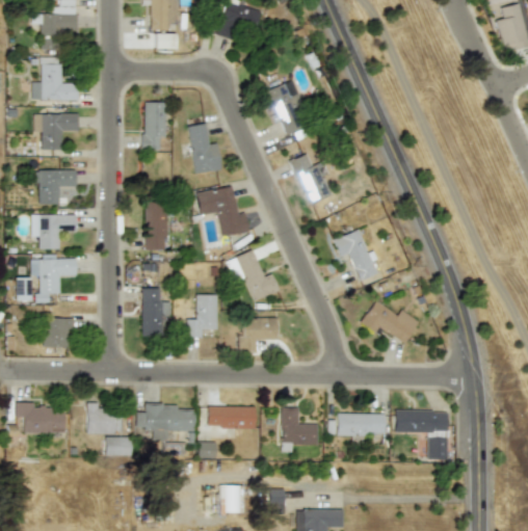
[(60,0),(60,7),(53,7),(53,15),(43,15),(44,34),(77,33),(76,0),(60,0)]
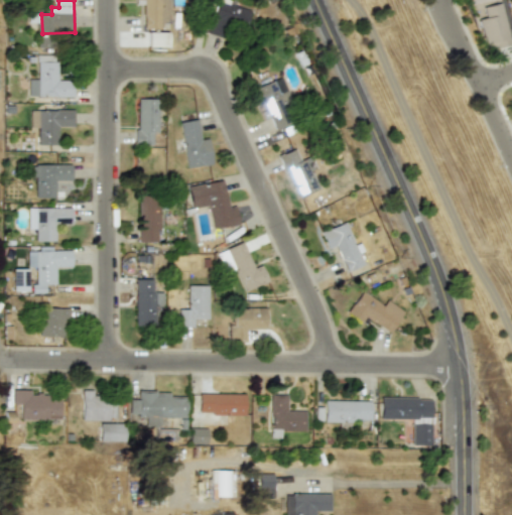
[(146,0),(145,29),(172,30),(172,0),(146,0)]
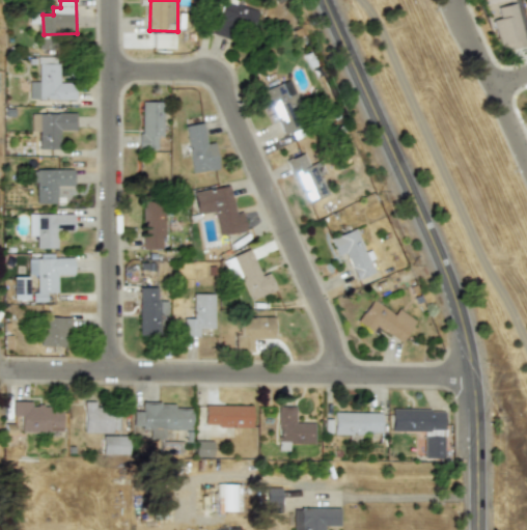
[(260,10),(245,6),(246,2),(236,0),(224,0),(217,36),(232,39),(236,27),(256,31),(260,10)]
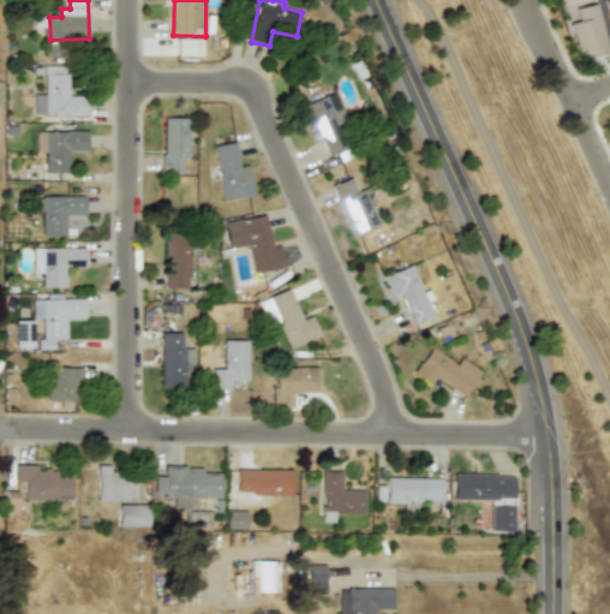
[(581,23),(574,23),(579,54),(590,53),(591,58),(609,55),(603,5),(579,9),(581,23)]
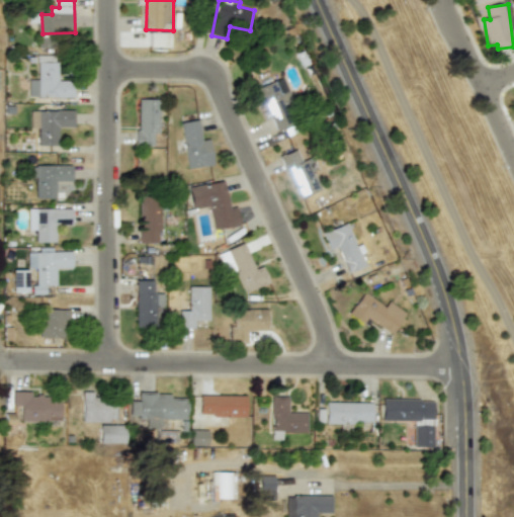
[(31,81),(31,98),(75,97),(75,81),(61,81),(61,63),(40,63),(40,81),(31,81)]
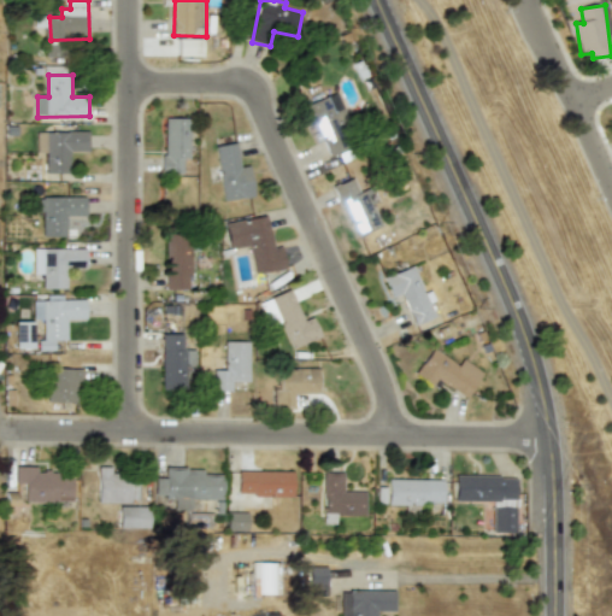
[(319,125),(333,157),(353,147),(342,123),(351,119),(340,93),(325,99),(324,98),(301,107),(311,129),(319,125)]
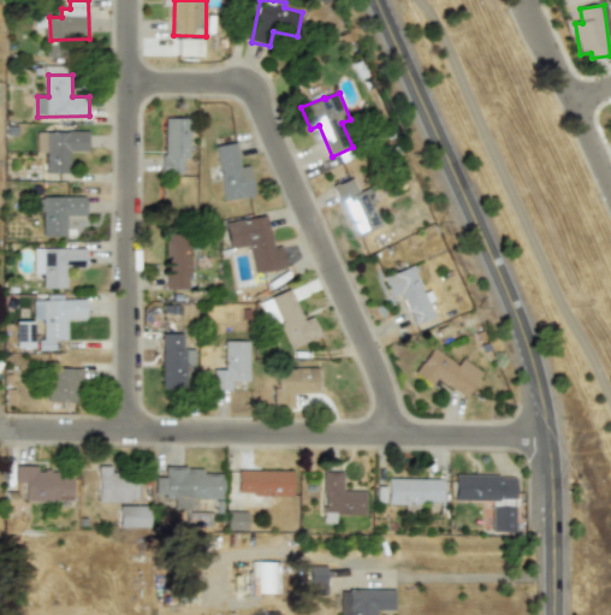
[(193,119),(166,119),(166,173),(179,173),(179,183),(173,183),(173,210),(195,210),(195,163),(193,163),(193,119)]
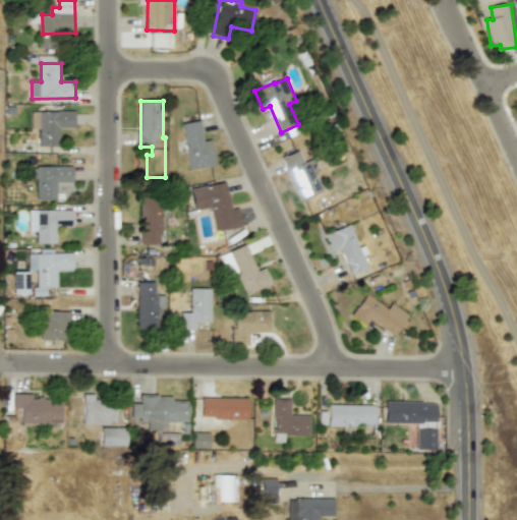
[(33,112),(34,129),(41,129),(41,148),(61,147),(60,129),(75,128),(75,112),(33,112)]
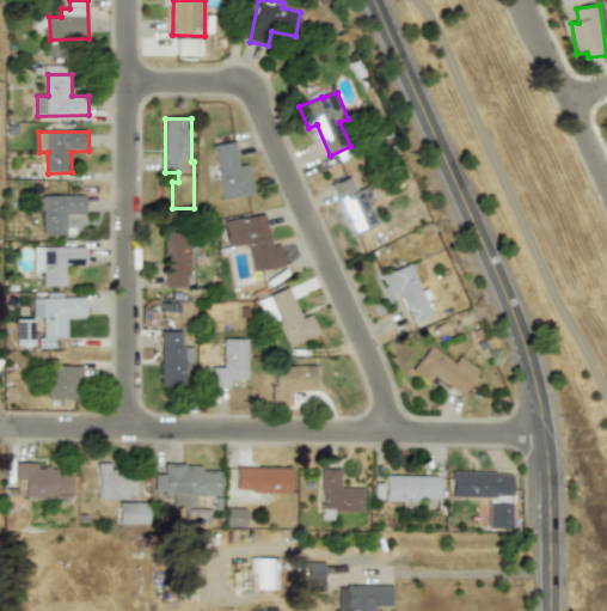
[(253,196),(250,165),(240,166),(238,142),(216,145),(224,201),(253,196)]
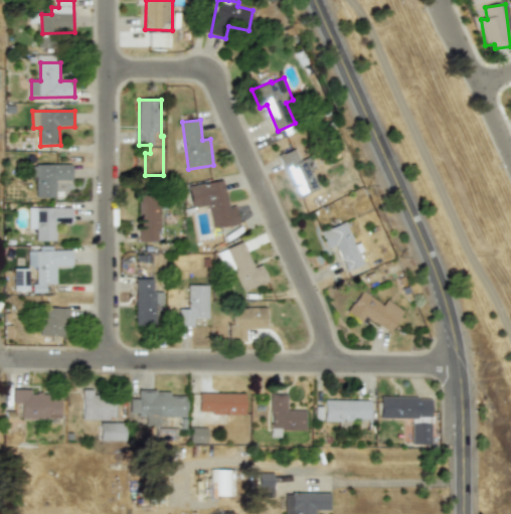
[(321,190),(313,171),(319,169),(314,157),(303,161),(298,149),(283,155),(299,198),(321,190)]
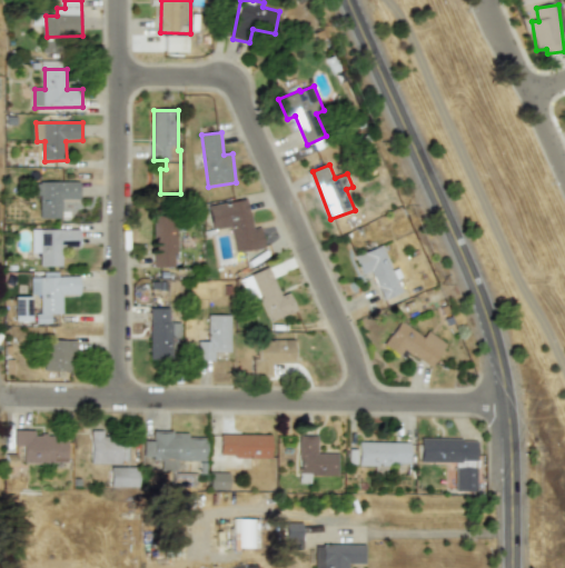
[(80,182),(40,182),(40,219),(63,219),(63,200),(80,200),(80,182)]
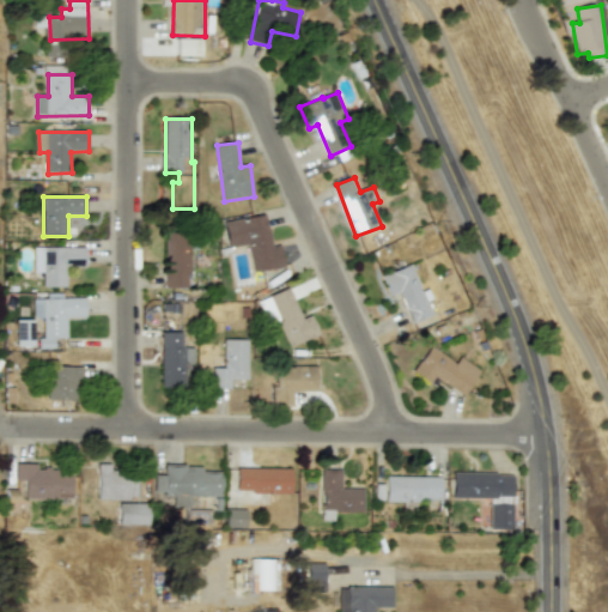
[(226,222),(230,248),(253,246),(256,273),(286,270),(283,246),(273,247),(268,216),(226,222)]
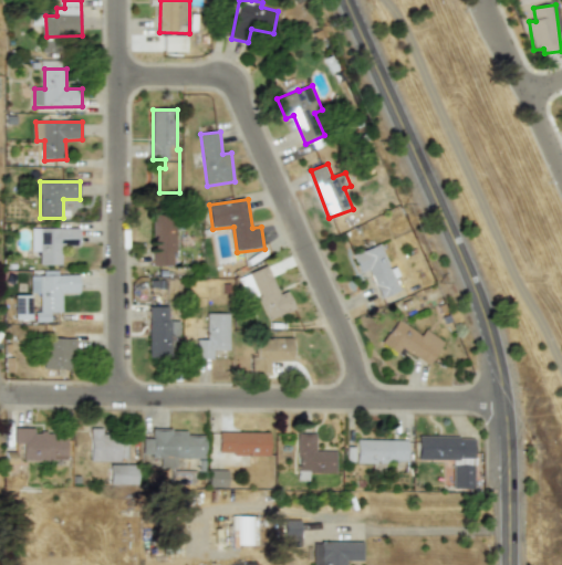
[(177,267),(178,216),(155,216),(154,265),(177,267)]
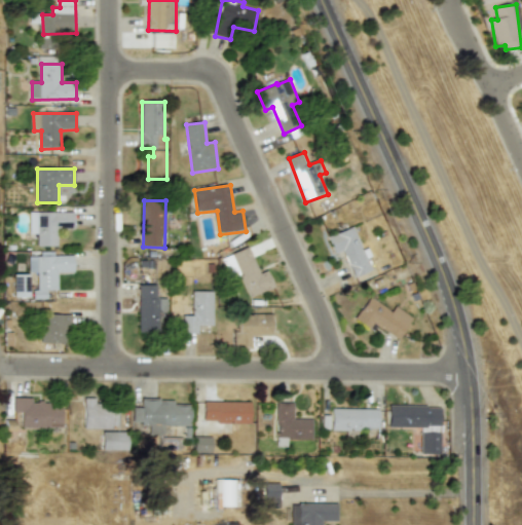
[(75,229),(75,213),(31,213),(32,235),(38,235),(38,247),(60,247),(59,229),(75,229)]
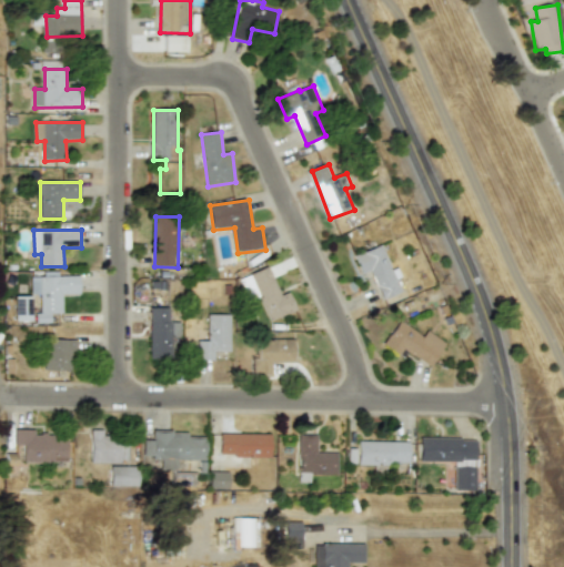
[(355,256),(363,275),(372,272),(383,301),(403,292),(384,245),(355,256)]
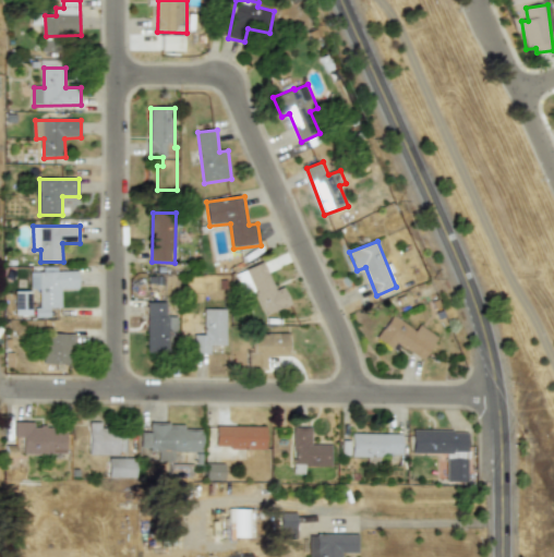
[(277,291),(265,262),(238,274),(242,286),(252,281),(267,316),(292,305),(285,288),(277,291)]
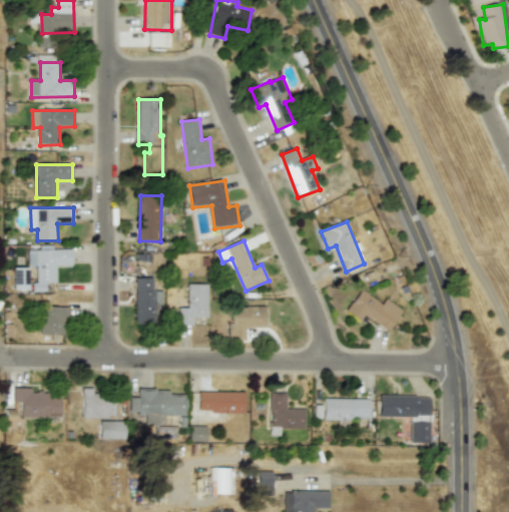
[(16,290),(43,293),(44,283),(56,285),(59,266),(72,268),(74,251),(54,248),(54,246),(41,245),(40,251),(31,250),(29,267),(39,268),(37,283),(27,282),(28,271),(18,270),(17,275),(23,276),(23,279),(18,278),(16,290)]
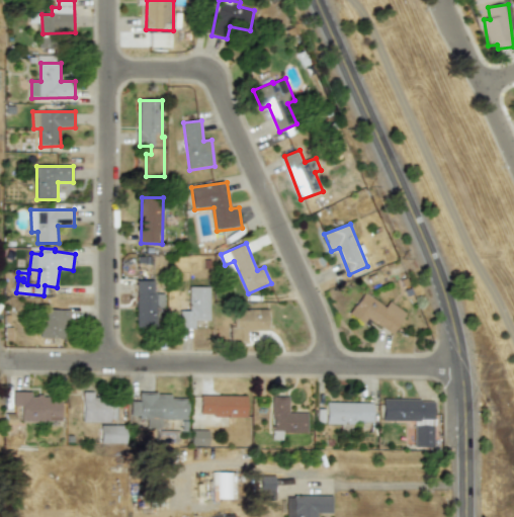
[(139,281),(138,329),(159,329),(159,308),(166,308),(167,294),(157,294),(157,281),(139,281)]
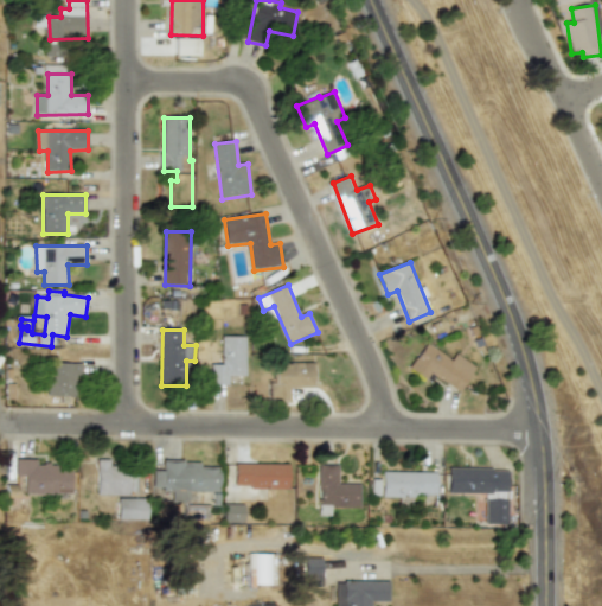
[(249,376),(248,337),(224,337),(224,364),(213,365),(213,384),(230,384),(230,376),(249,376)]
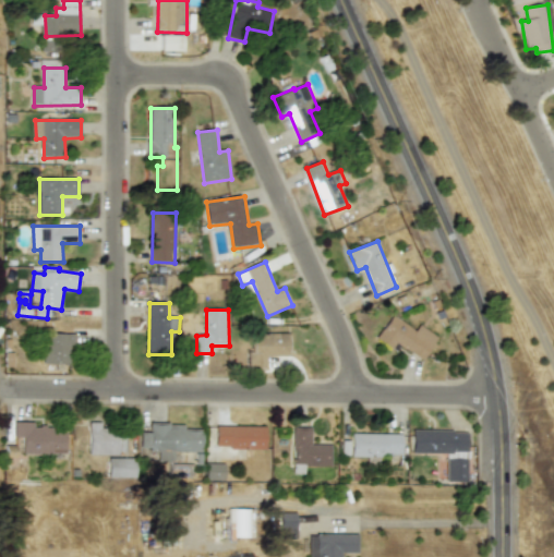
[(377,340),(394,350),(397,344),(424,361),(440,337),(420,326),(418,330),(393,315),(377,340)]
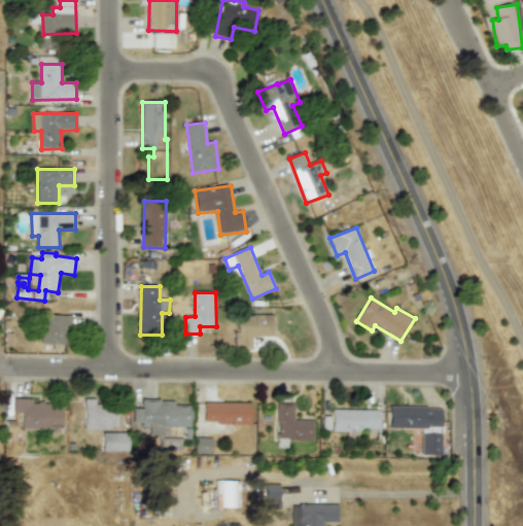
[(73,315),(42,316),(43,345),(68,344),(68,327),(73,327),(73,315)]
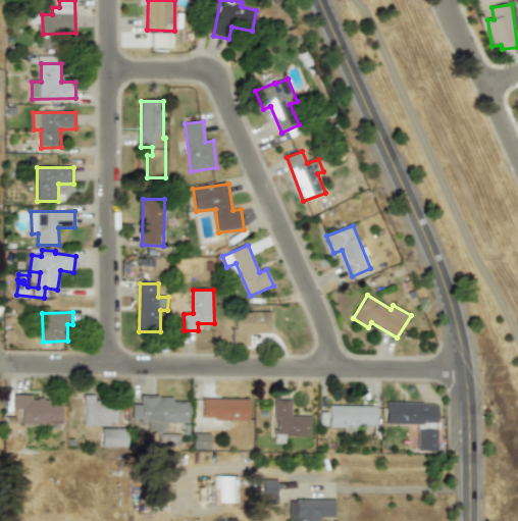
[(271,333),(272,313),(241,312),(240,333),(271,333)]
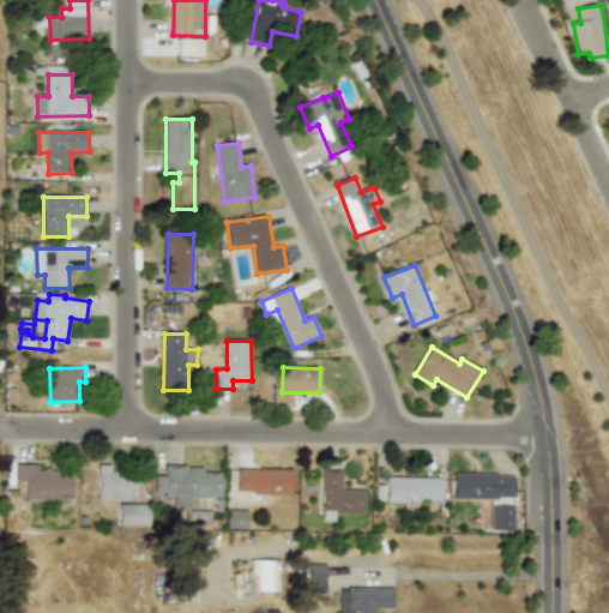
[(26,502),(76,500),(74,473),(41,473),(41,466),(18,466),(18,482),(26,482),(26,502)]
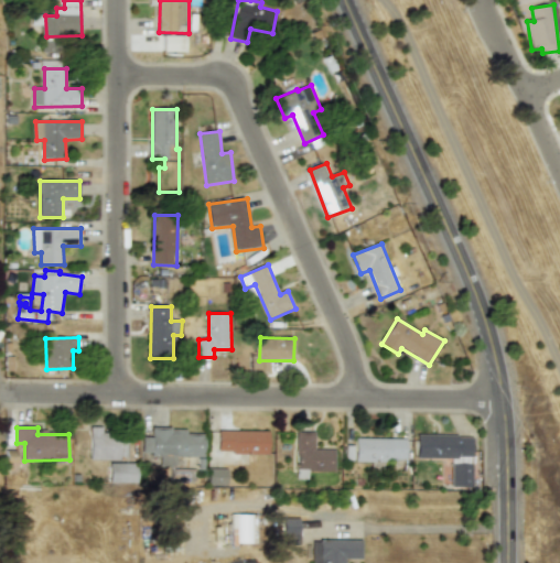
[(92,459),(130,459),(130,435),(105,435),(104,428),(92,428),(92,459)]
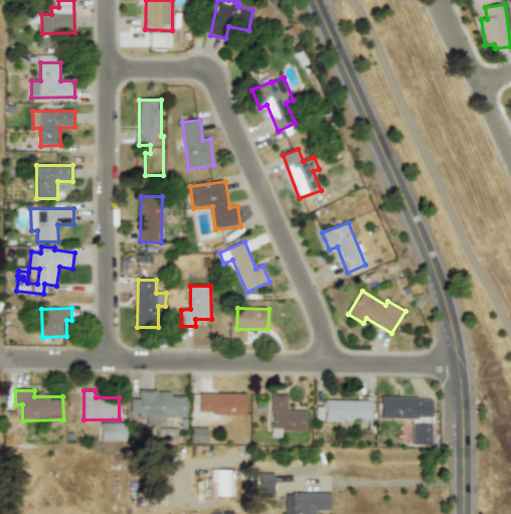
[(188,417),(188,396),(173,396),(172,391),(140,391),(141,399),(132,399),(132,415),(148,415),(148,426),(163,426),(162,418),(188,417)]
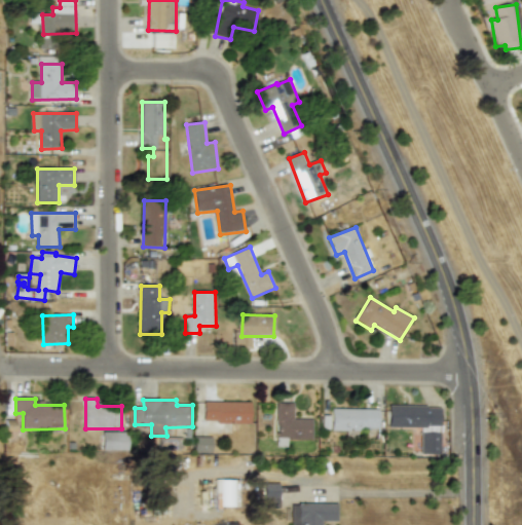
[(252,403),(206,402),(204,423),(252,424),(252,403)]
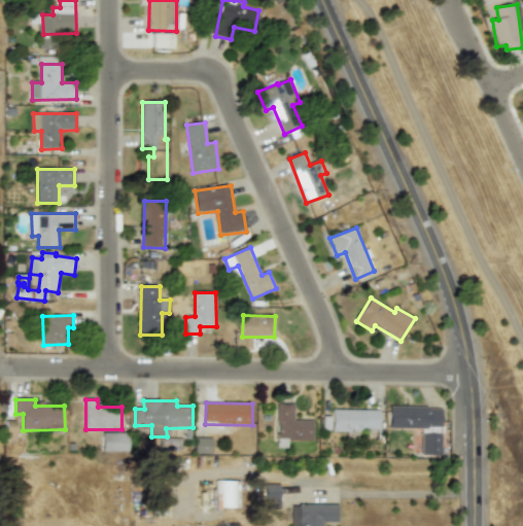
[(279,442),(313,441),(312,420),(295,420),(294,405),(278,405),(279,442)]
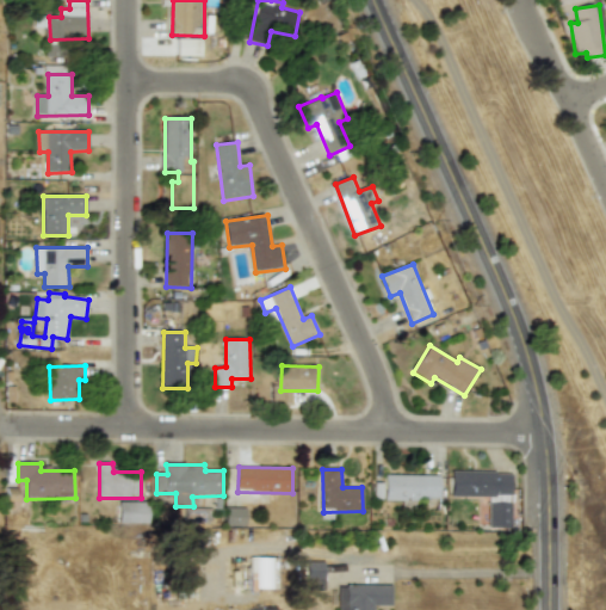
[(453,472),(453,497),(513,498),(513,473),(453,472)]
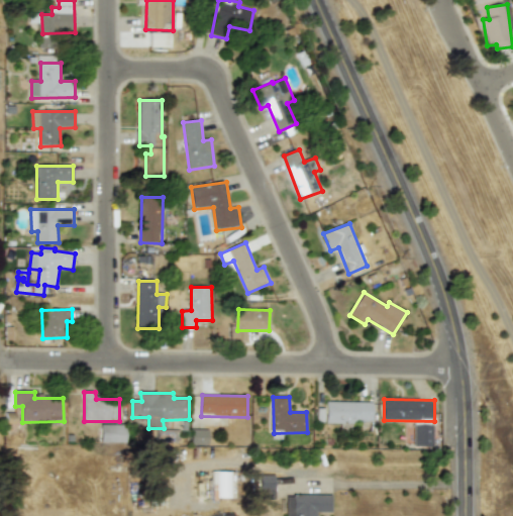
[(327,423),(374,423),(374,403),(327,402),(327,423)]
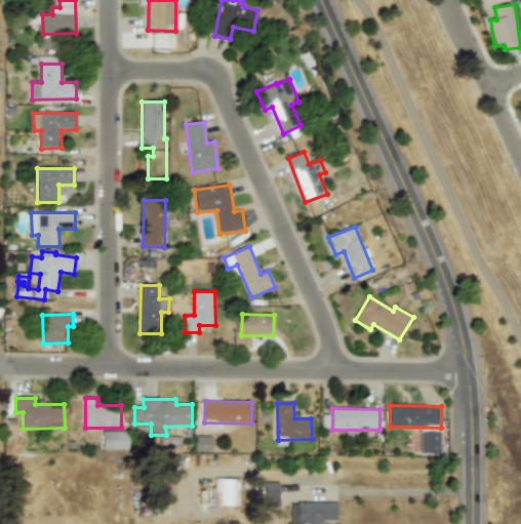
[(213,452),(213,437),(196,437),(195,452),(213,452)]
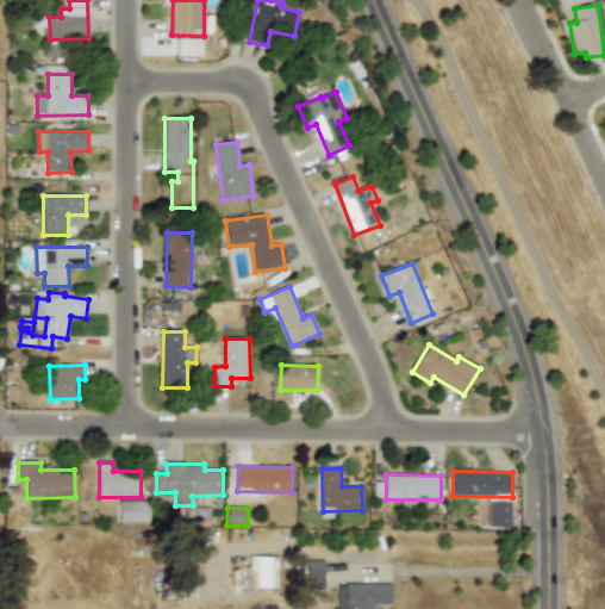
[(323,564),(309,564),(309,582),(324,580),(323,564)]
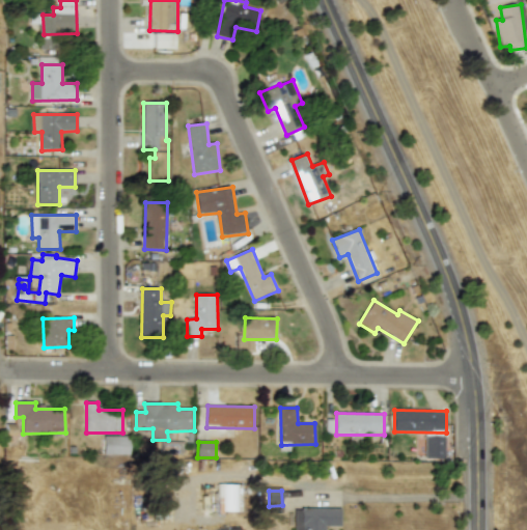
[(326,529),(327,527),(342,527),(342,510),(297,509),(296,529),(326,529)]
